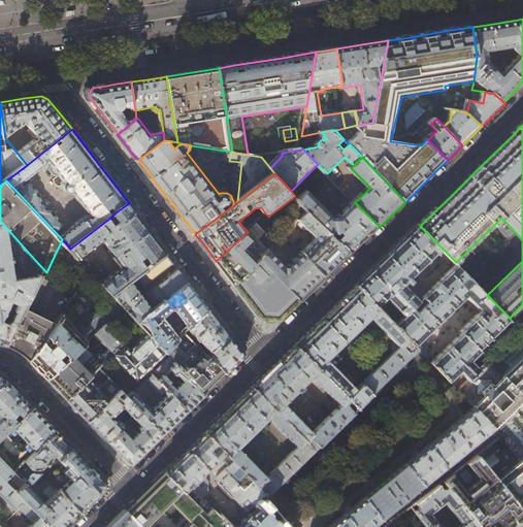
[(299,201),(308,211),(353,253),(367,239),(380,227),(355,202),(353,204),(350,201),(345,207),(345,208),(347,210),(340,217),(335,217),(309,191),(299,201)]
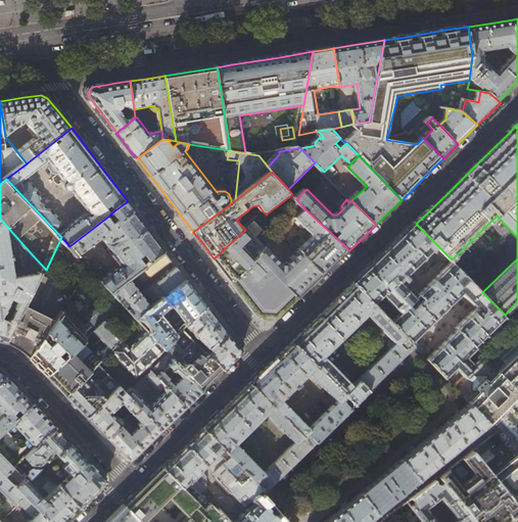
[(132,279),(136,276),(167,251),(157,240),(128,201),(113,211),(118,217),(113,221),(109,216),(69,246),(80,256),(105,237),(118,254),(116,255),(124,266),(107,279),(105,276),(109,273),(102,263),(92,264),(89,267),(91,269),(113,293),(132,279)]
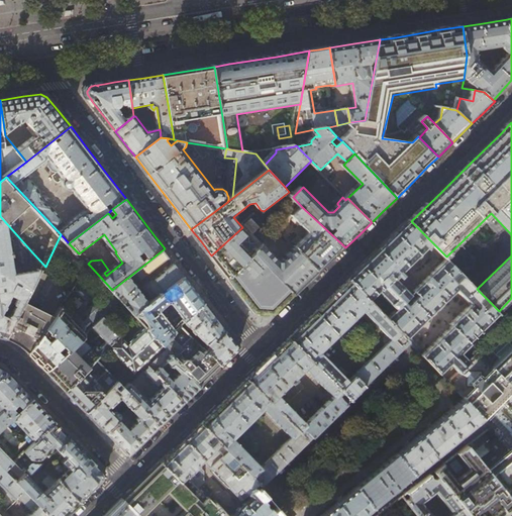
[(241,216),(247,223),(257,215),(259,213),(253,206),(241,216)]
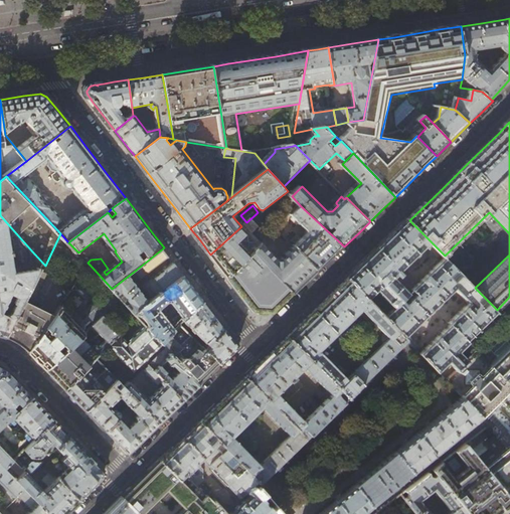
[(331,260),(344,246),(301,206),(293,215),(297,219),(295,221),(301,227),(303,224),(310,231),(309,235),(305,239),(302,235),(295,241),(299,245),(297,247),(320,271),(331,260)]
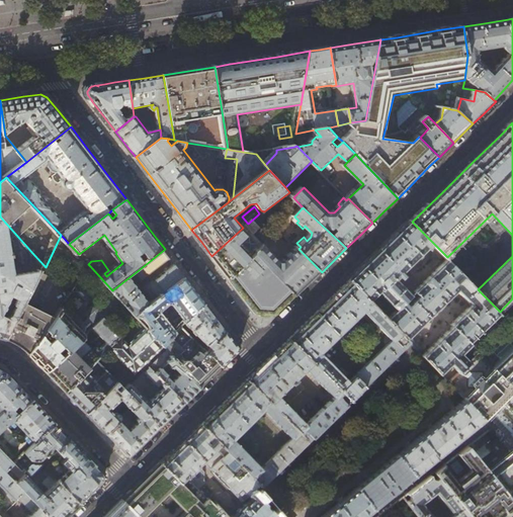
[(257,216),(248,224),(243,228),(211,256),(221,268),(231,280),(259,253),(266,245),(271,240),(274,237),(257,216)]
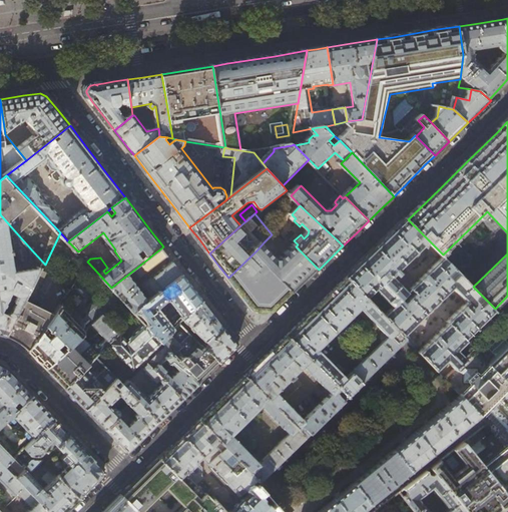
[(0,334),(9,338),(43,269),(35,270),(32,250),(0,214),(0,334)]
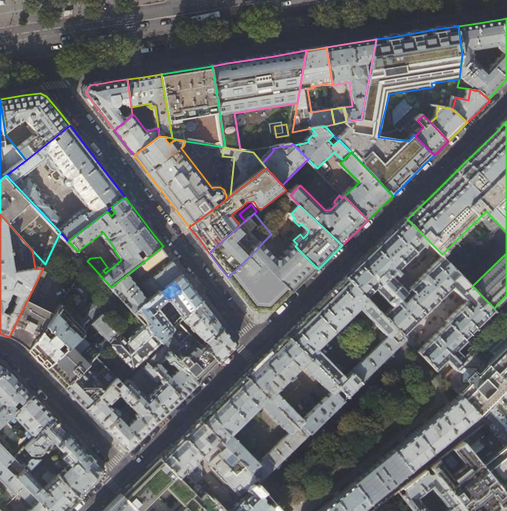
[(398,274),(400,276),(403,273),(401,271),(430,242),(407,219),(383,242),(348,276),(369,298),(379,289),(379,290),(379,291),(392,305),(393,305),(394,305),(395,305),(385,315),(399,329),(405,336),(454,288),(468,302),(448,322),(450,324),(421,352),(439,370),(448,361),(456,369),(467,359),(459,350),(468,341),(467,339),(496,311),(494,308),(478,292),(472,286),(444,257),(412,289),(416,292),(406,302),(403,299),(410,292),(409,291),(395,276),(398,274)]
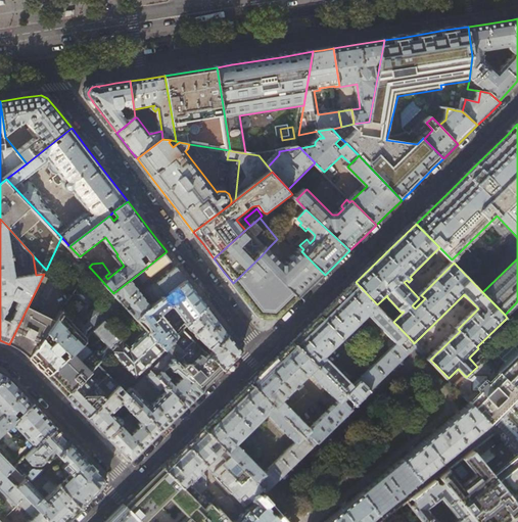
[(9,344),(15,346),(19,348),(26,352),(32,359),(57,321),(33,310),(51,275),(73,298),(90,274),(79,261),(81,258),(80,256),(69,246),(61,237),(46,270),(44,274),(9,344)]
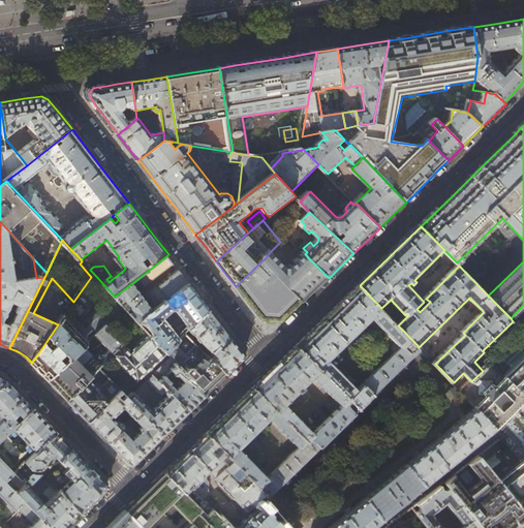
[(272,250),(265,258),(303,302),(304,303),(314,291),(329,278),(305,254),(293,267),(287,267),(272,250)]
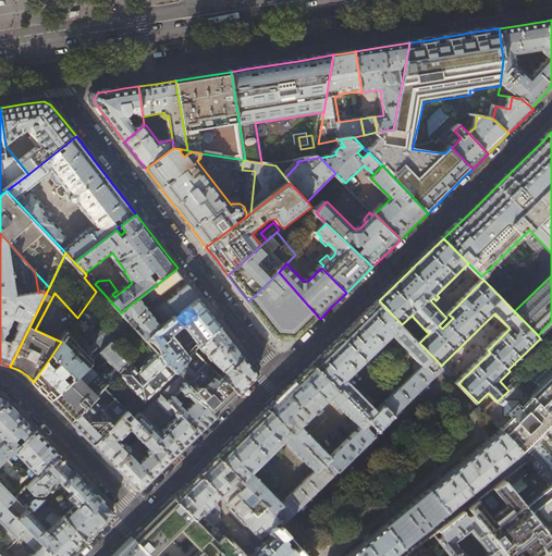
[(186,279),(178,268),(145,294),(154,304),(186,279)]
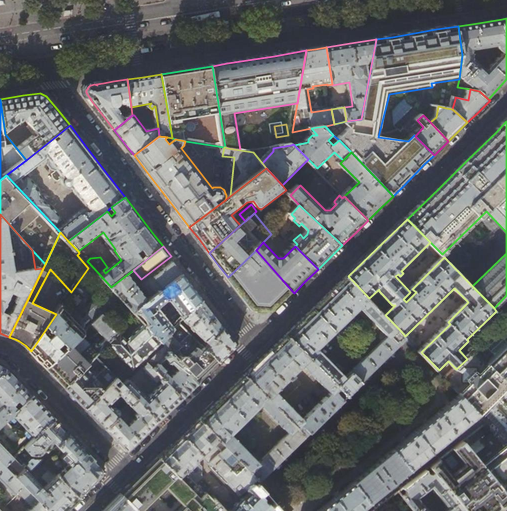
[(256,250),(228,277),(240,293),(254,311),(272,312),(281,303),(293,292),(256,250)]
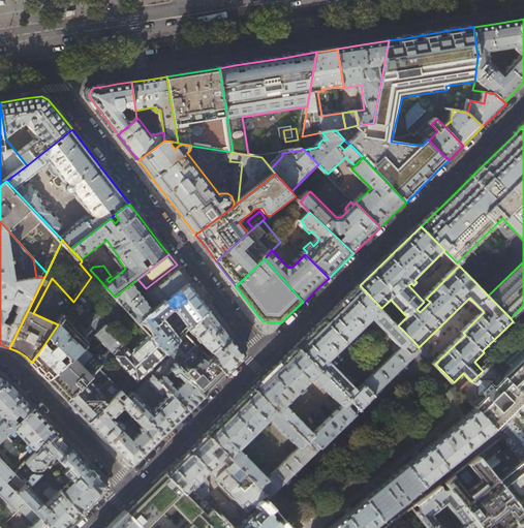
[(172,298),(191,283),(181,271),(151,296),(151,297),(152,298),(152,297),(154,300),(150,303),(155,310),(172,298)]
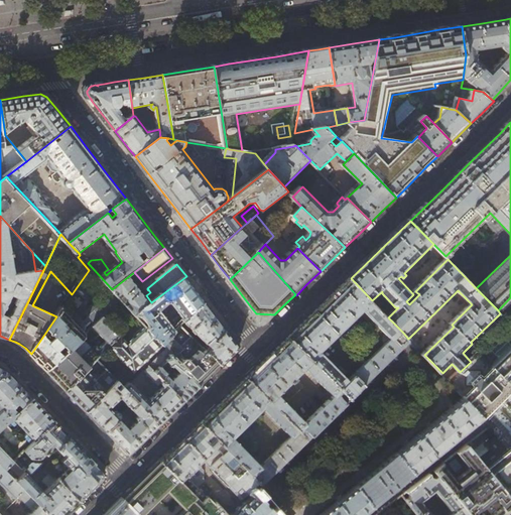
[(146,295),(130,275),(112,289),(123,300),(128,296),(131,300),(126,303),(136,314),(142,310),(151,302),(146,295)]
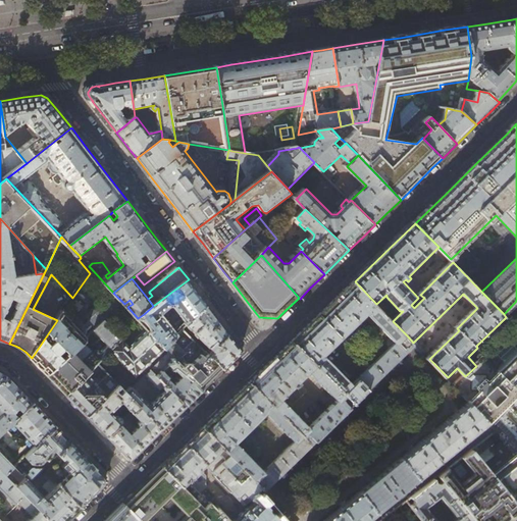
[(200,295),(189,279),(169,294),(176,304),(193,323),(209,306),(200,295)]
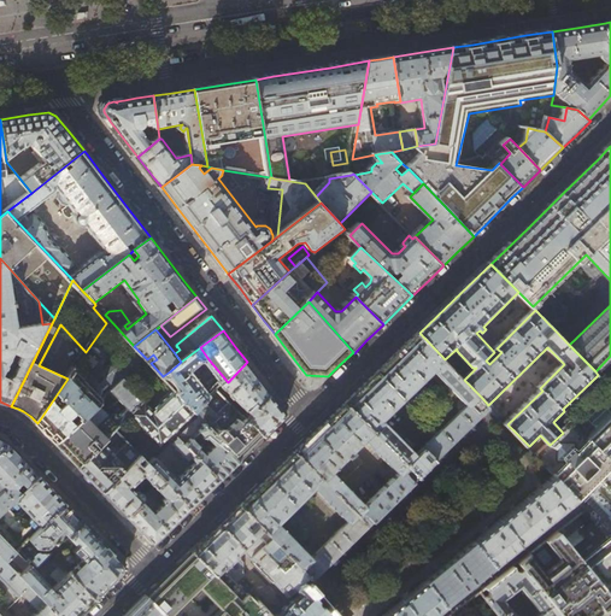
[(445,359),(419,333),(400,352),(380,371),(347,404),(421,477),(492,409),(492,408),(488,405),(481,397),(464,380),(445,359)]
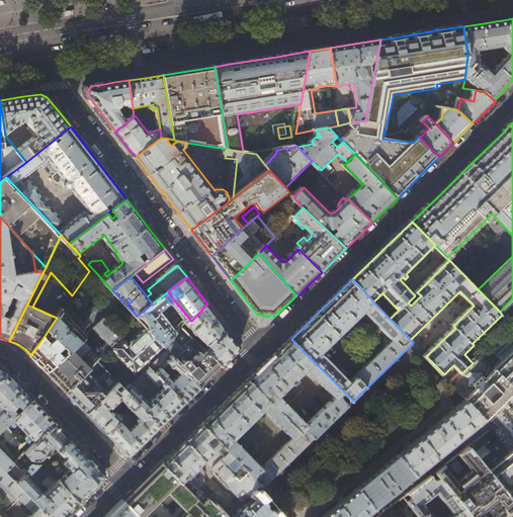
[(168,308),(175,302),(168,291),(152,304),(143,312),(156,329),(152,333),(165,346),(176,335),(159,311),(166,306),(168,308)]
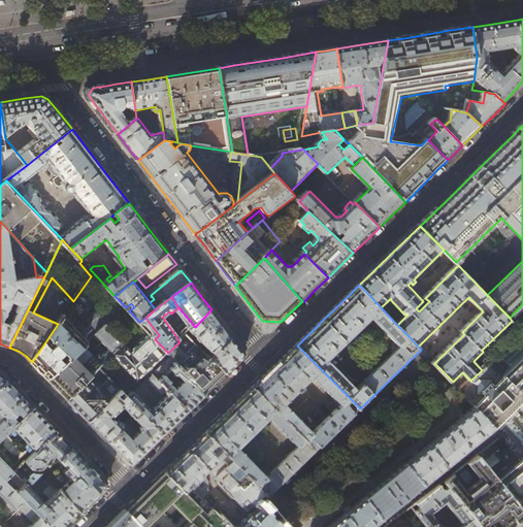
[(226,329),(211,309),(195,327),(192,330),(218,357),(215,360),(227,373),(229,374),(232,371),(237,366),(248,356),(247,355),(244,352),(226,329)]
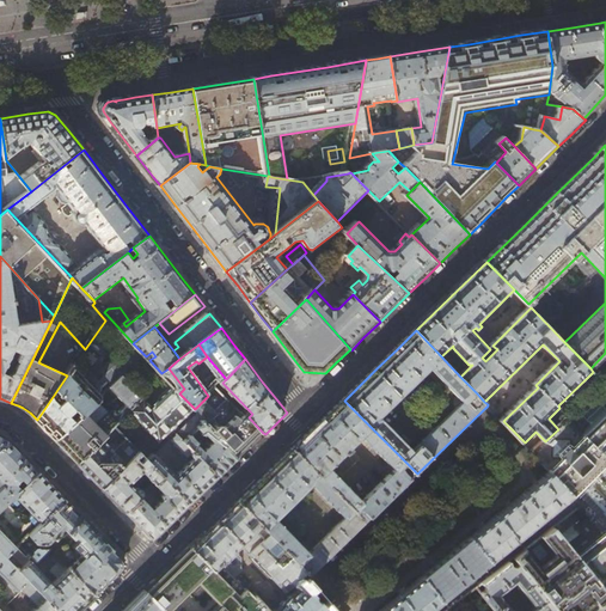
[(74,366),(67,376),(37,420),(48,429),(59,440),(101,401),(104,397),(101,395),(103,392),(104,391),(104,389),(104,386),(104,385),(103,383),(102,382),(91,371),(89,370),(87,370),(84,368),(81,370),(79,372),(74,366)]
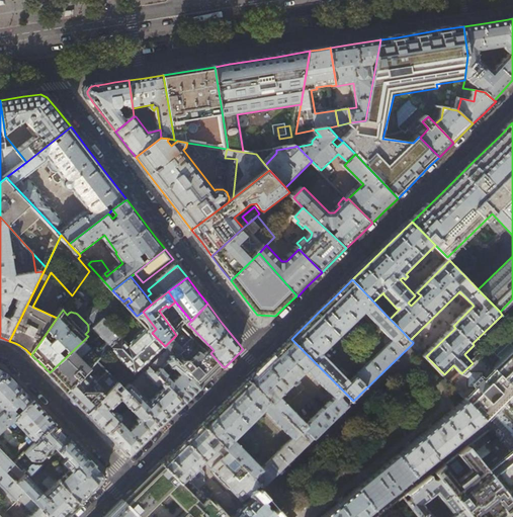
[(113,348),(123,338),(106,320),(96,329),(110,343),(99,354),(85,339),(50,372),(59,382),(68,393),(89,372),(113,348)]
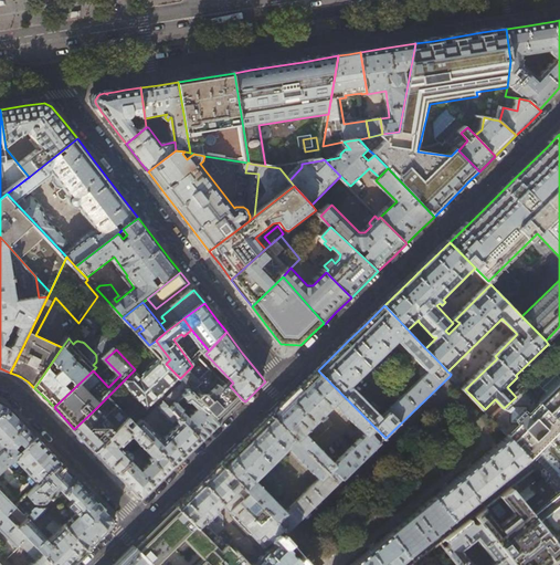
[(201,358),(192,366),(180,378),(185,383),(187,385),(222,421),(233,410),(243,400),(230,386),(201,358)]
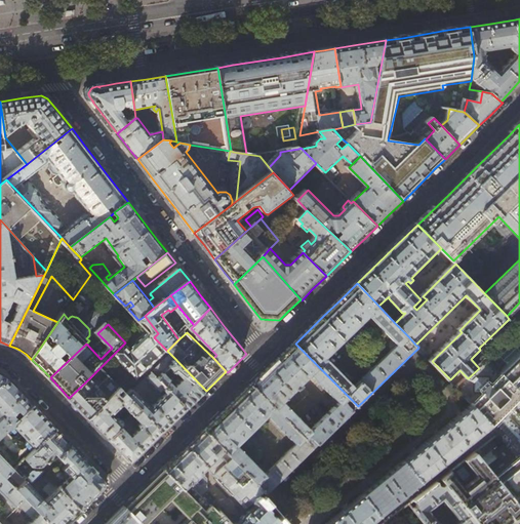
[(125,341),(125,343),(115,353),(141,379),(148,373),(152,377),(156,374),(159,370),(155,366),(162,359),(164,361),(171,355),(167,351),(154,337),(151,333),(132,350),(125,341)]
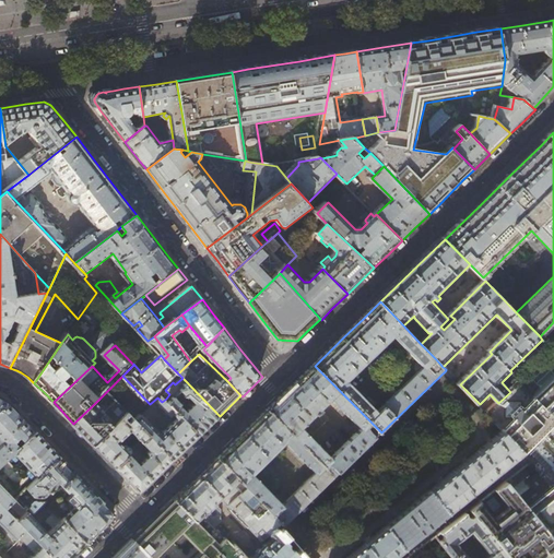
[(553,355),(523,384),(553,415),(553,355)]
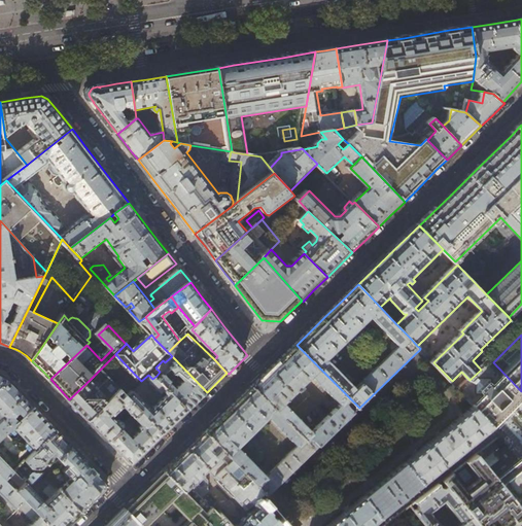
[(359,408),(297,345),(276,365),(254,386),(308,440),(317,449),(344,423),(359,408)]
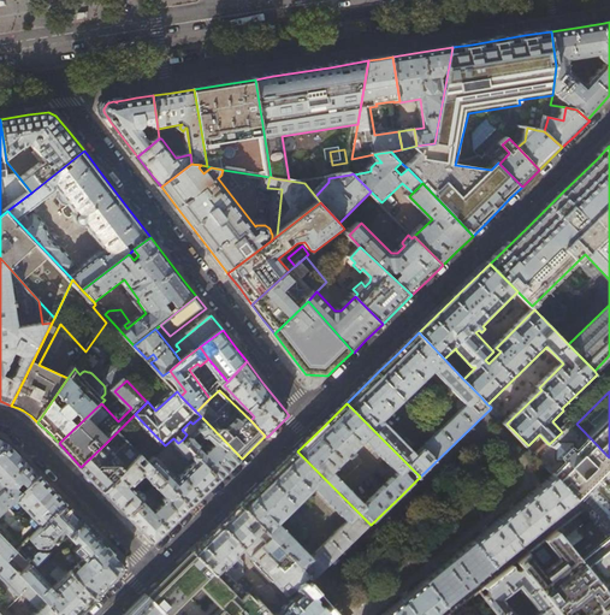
[(491,407),(491,408),(503,420),(507,417),(495,404),(491,407)]
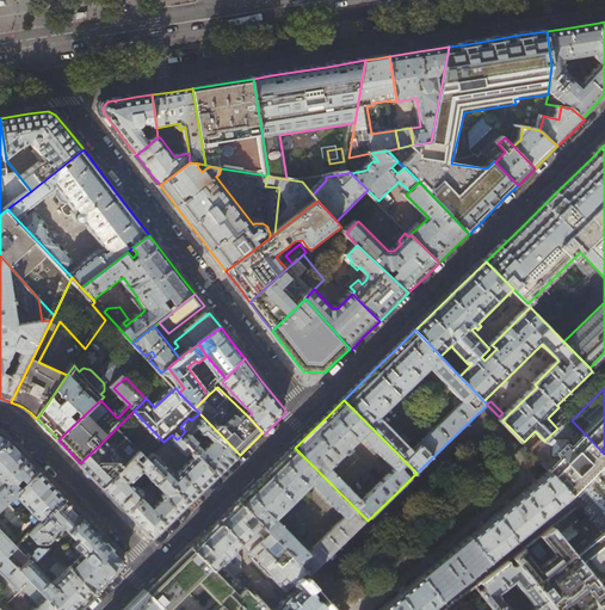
[(240,455),(202,416),(185,431),(181,436),(197,453),(221,478),(229,468),(241,457),(240,455)]
